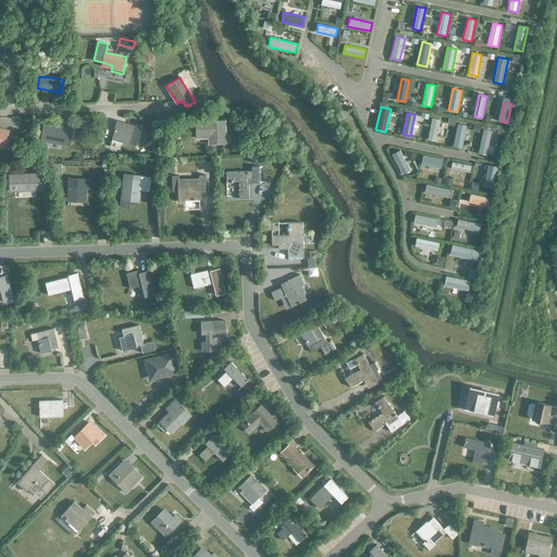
[(441,120),(432,118),(428,139),(436,141),(441,120)]
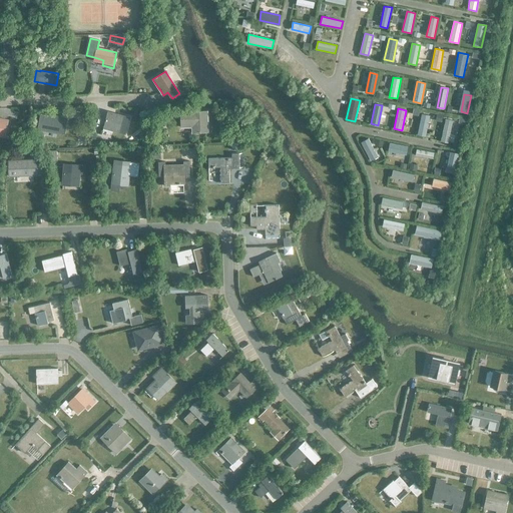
[(181,127),(193,126),(193,132),(208,131),(207,110),(192,111),(192,114),(190,114),(190,111),(181,111),(181,127)]
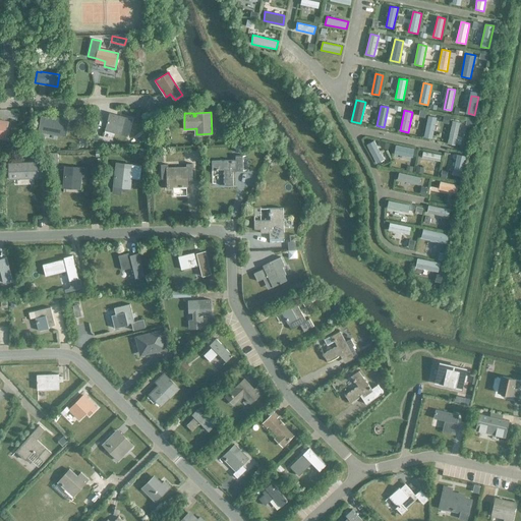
[(122,134),(126,118),(110,114),(106,127),(115,130),(115,132),(122,134)]
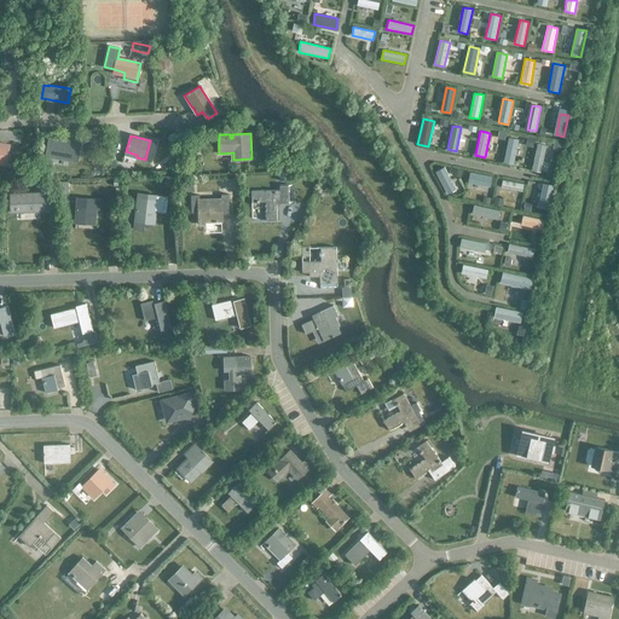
[(516,139),(509,137),(504,161),(512,162),(516,139)]
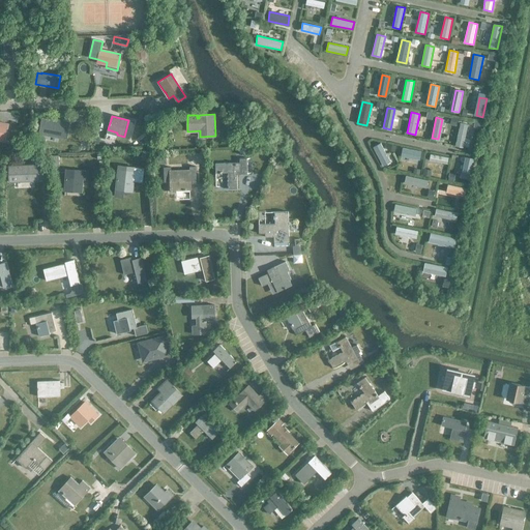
[(51,118),(48,135),(65,138),(66,135),(72,136),(74,130),(77,131),(78,121),(58,118),(58,119),(51,118)]
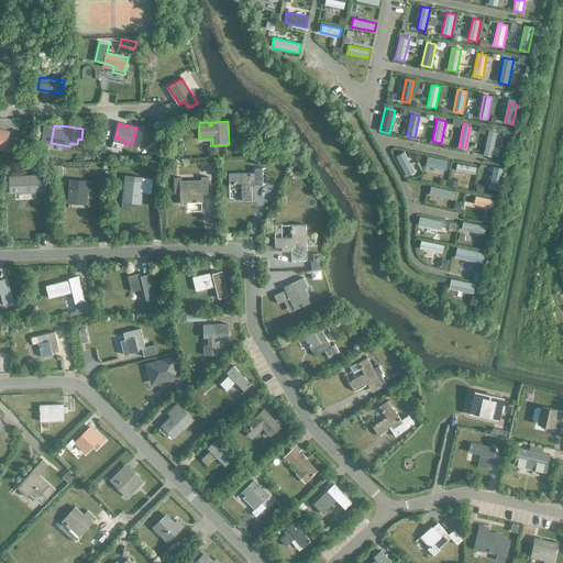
[(484,155),(492,157),(497,132),(488,131),(484,155)]
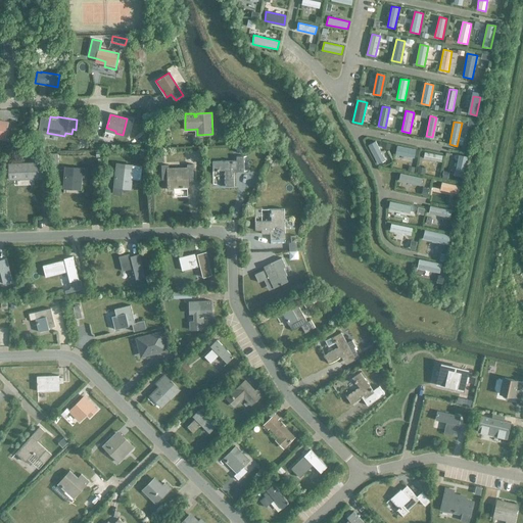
[(368,145),(378,163),(385,159),(375,141),(368,145)]
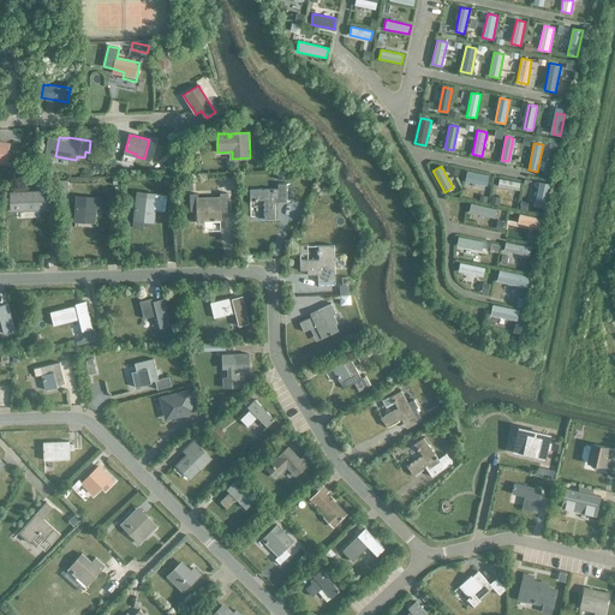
[(467,172),(465,181),(487,185),(489,175),(467,172)]
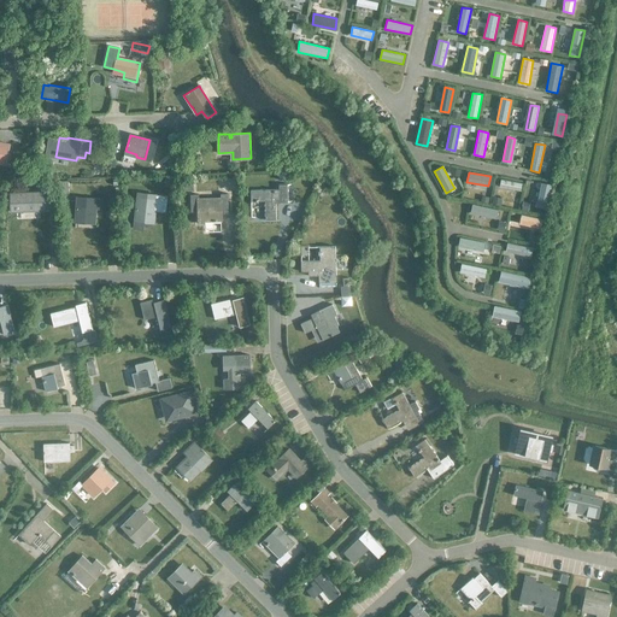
[(499,187),(521,192),(522,183),(500,180),(499,187)]
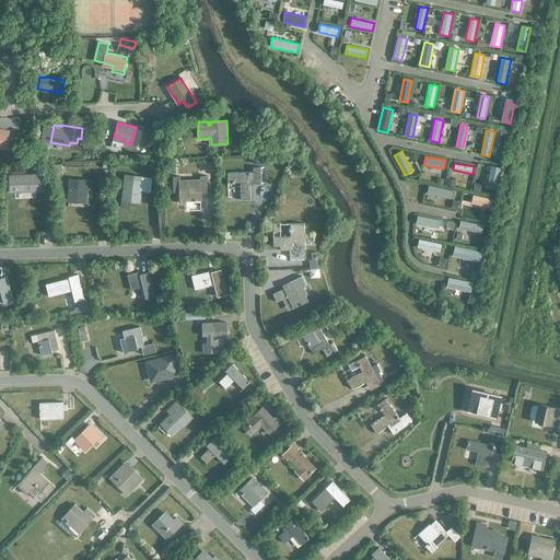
[(254,167),(254,173),(228,173),(228,183),(241,183),(241,200),(251,200),(251,185),(254,185),(254,184),(263,184),(263,167),(254,167)]
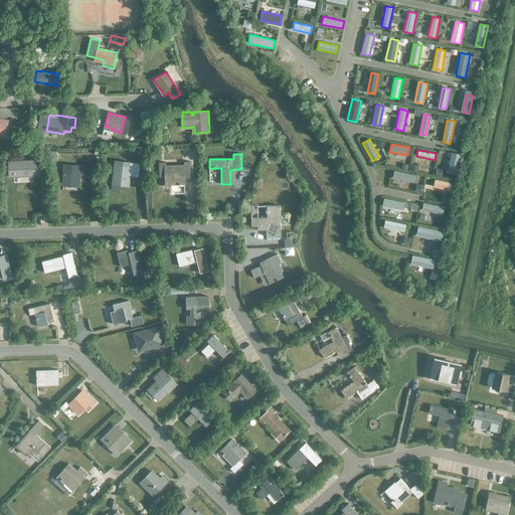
[(456,174),(460,157),(452,155),(449,172),(456,174)]
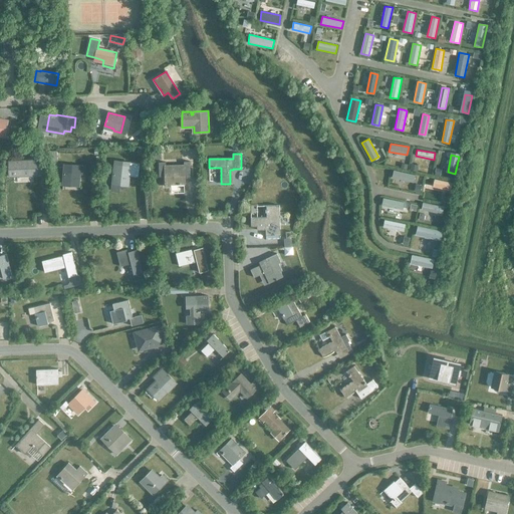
[(9,176),(38,175),(37,159),(8,160),(9,176)]
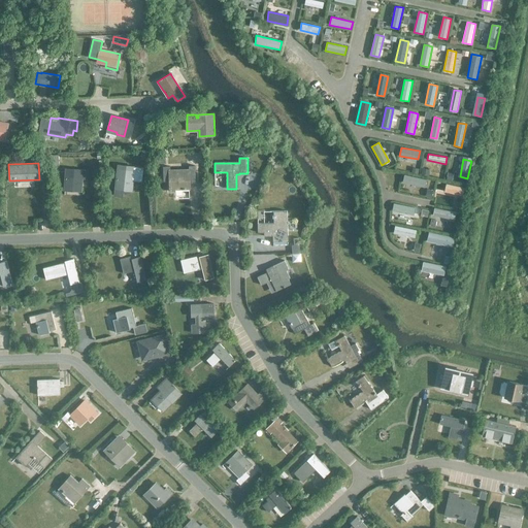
[(117,164),(112,195),(122,197),(123,190),(131,191),(133,177),(137,178),(137,180),(140,182),(142,168),(133,167),(134,166),(117,164)]
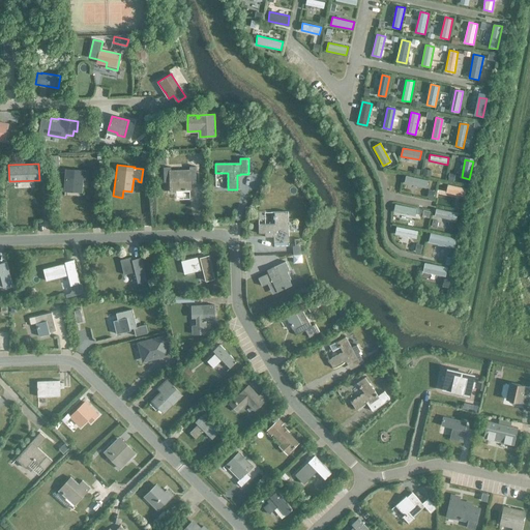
[(196,171),(171,171),(171,168),(164,168),(164,182),(170,182),(171,193),(176,193),(176,190),(190,189),(189,185),(197,184),(196,171)]
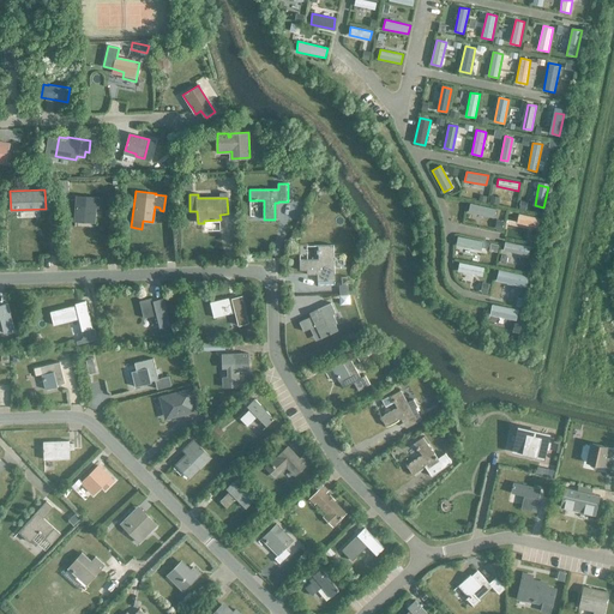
[(100,208),(101,198),(77,197),(74,221),(94,222),(95,206),(100,208)]
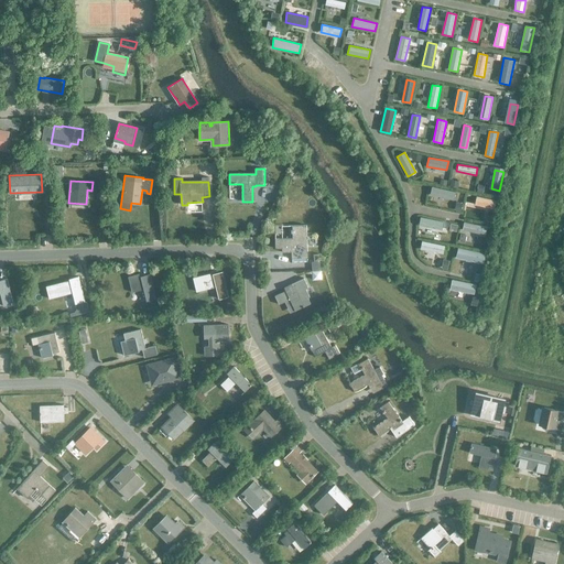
[(432,186),(430,195),(454,201),(456,192),(432,186)]
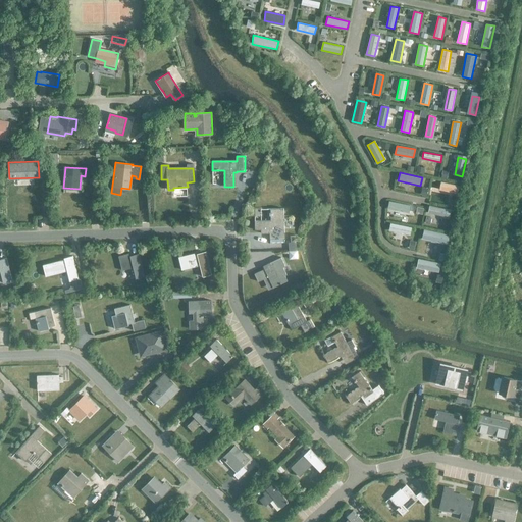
[(458,194),(459,186),(441,181),(439,190),(458,194)]
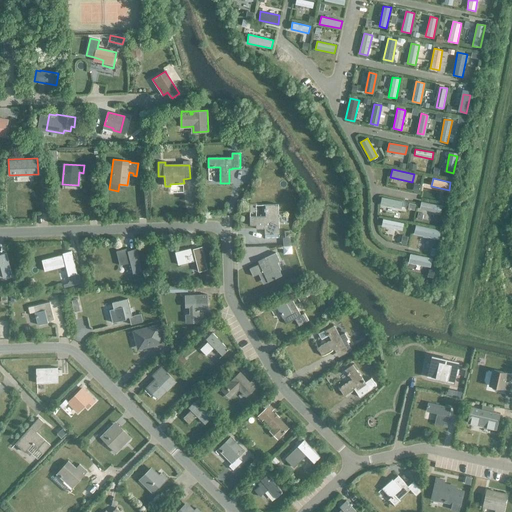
[(380,205),(401,209),(403,202),(382,197),(380,205)]
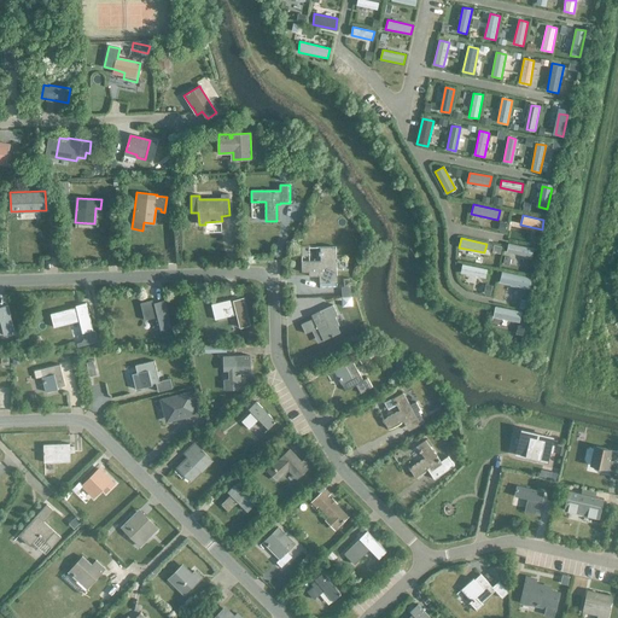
[(506,252),(532,257),(534,249),(508,243),(506,252)]
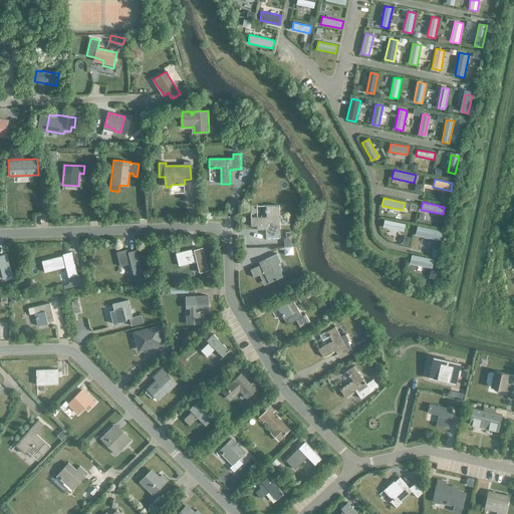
[(257,230),(280,229),(280,206),(266,206),(267,217),(251,218),(251,226),(257,226),(257,230)]
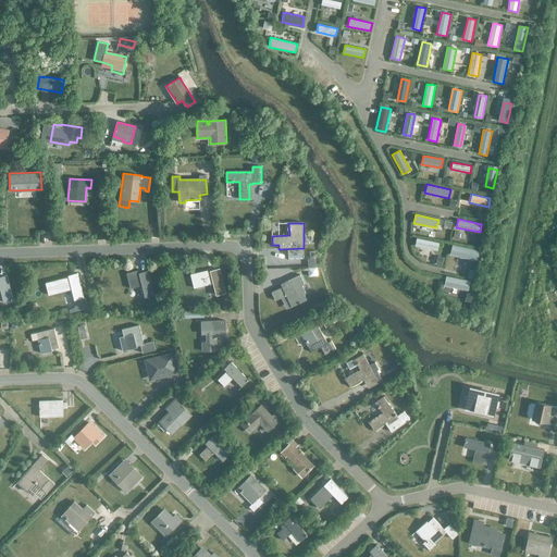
[(440,243),(417,238),(415,246),(437,250),(440,243)]
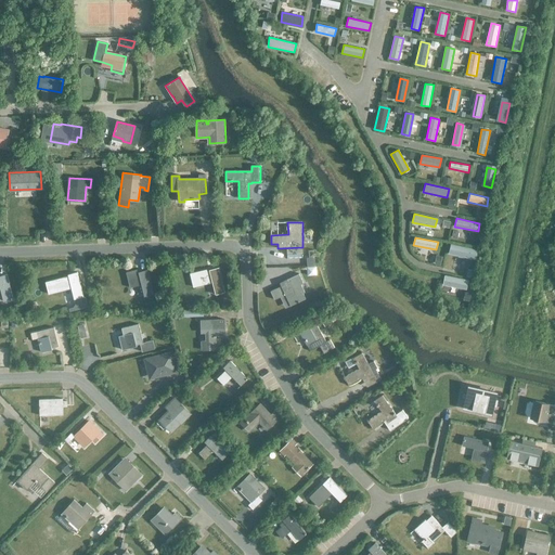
[(478,249),(451,244),(449,254),(476,260),(478,249)]
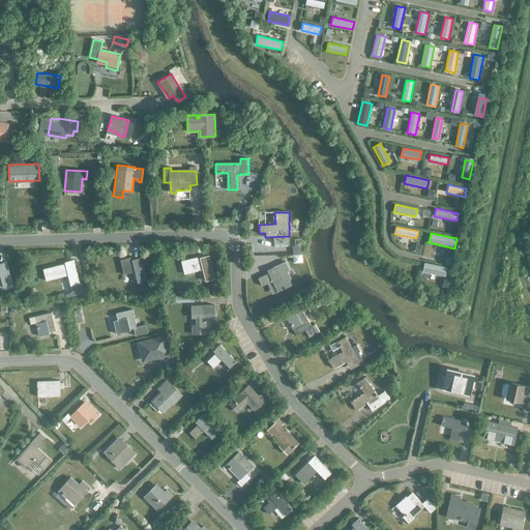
[(206,282),(214,280),(209,256),(203,257),(204,261),(199,262),(198,258),(181,261),(184,274),(203,270),(206,282)]
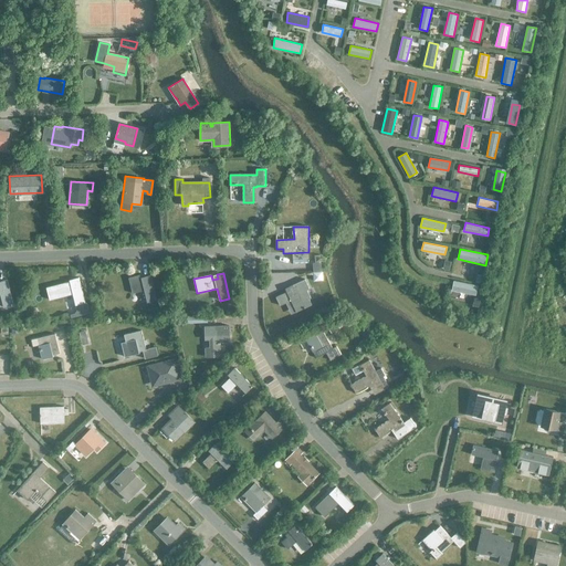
[(139,275),(128,278),(133,293),(144,291),(147,303),(157,301),(150,275),(145,276),(146,281),(140,282),(139,275)]
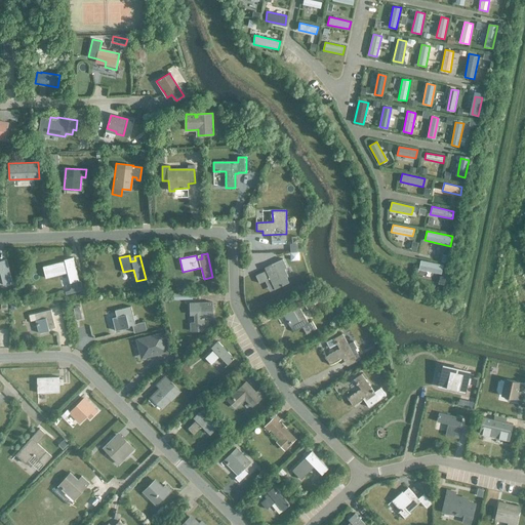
[(46,278),(68,273),(70,283),(79,281),(73,257),(68,258),(68,260),(43,267),(46,278)]
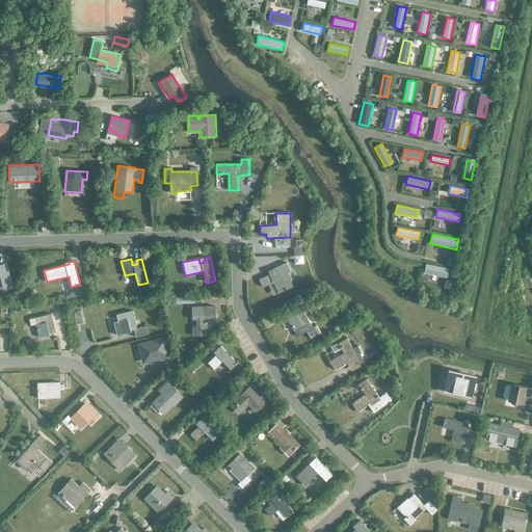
[(0,276),(1,277),(3,289),(12,287),(6,263),(1,265),(1,268),(0,268),(0,276)]
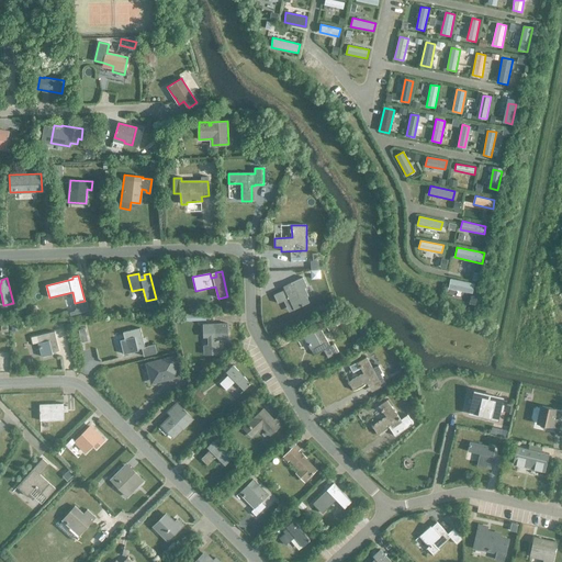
[(303,278),(292,282),(287,284),(288,288),(273,294),(278,303),(289,299),(294,310),(303,305),(308,303),(306,296),(308,295),(304,288),(307,287),(303,278)]
